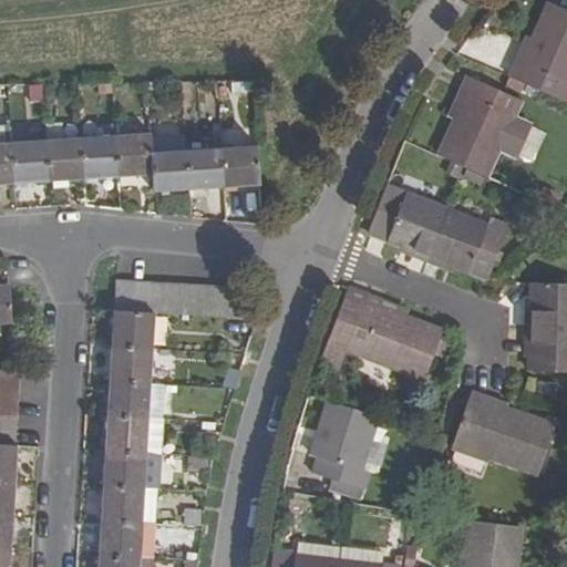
[(566,11),(550,4),(523,66),(515,63),(508,79),(562,102),(566,89),(566,11)]
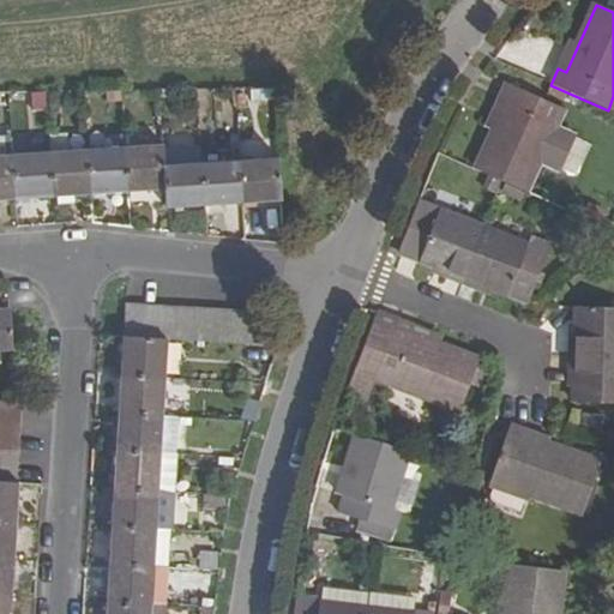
[(506,104),(476,172),(525,193),(563,109),(507,83),(499,100),(506,104)]
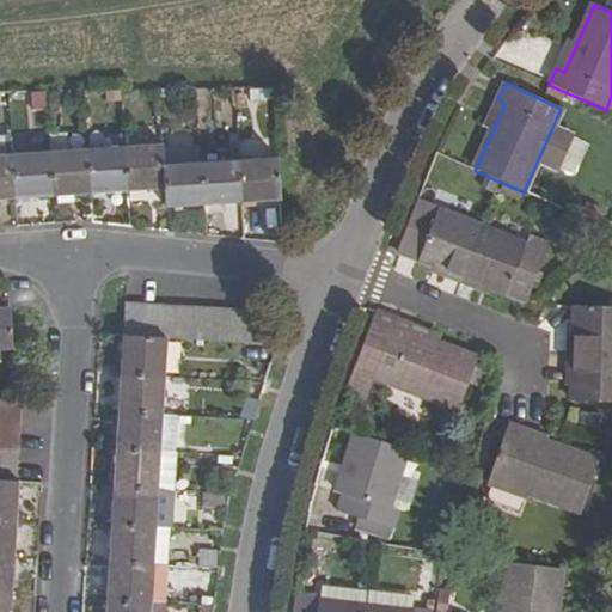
[(163,147),(127,150),(130,194),(166,191),(164,167),(163,147)]
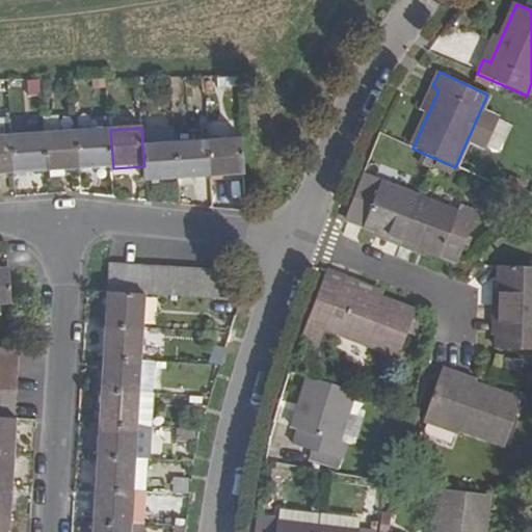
[(113,168),(110,130),(77,133),(79,170),(113,168)]
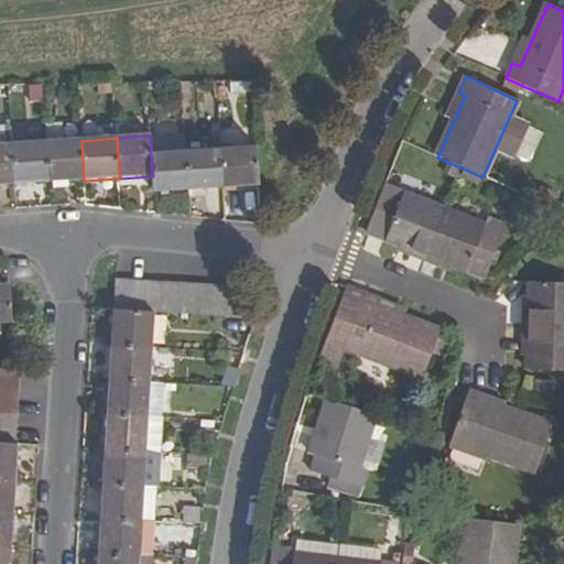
[(84,181),(82,141),(46,143),(49,183),(84,181)]
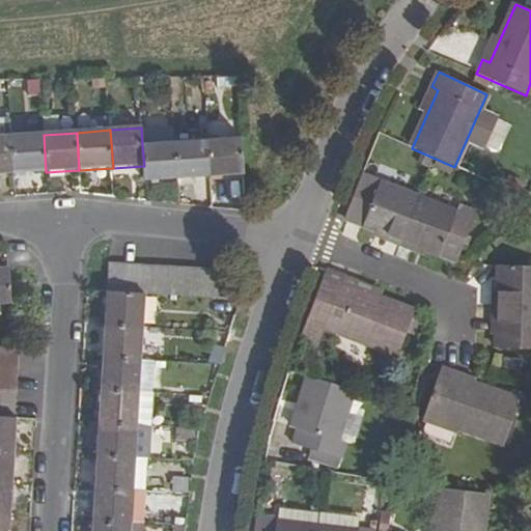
[(46,172),(44,135),(11,137),(14,174),(46,172)]
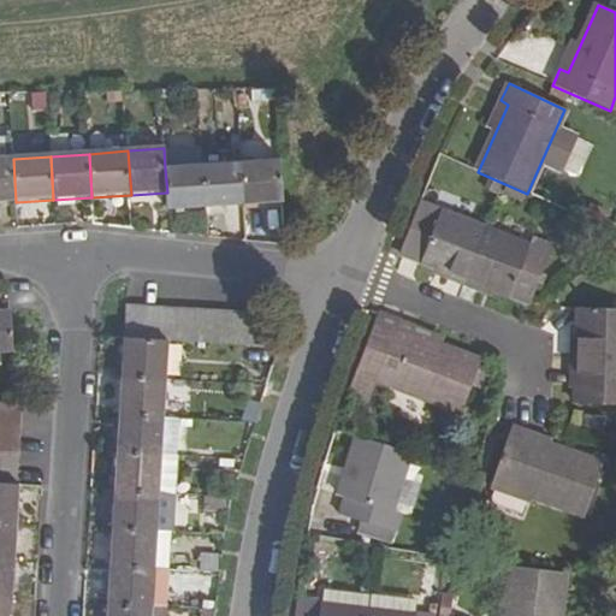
[(0,202),(16,202),(13,159),(0,159),(0,202)]
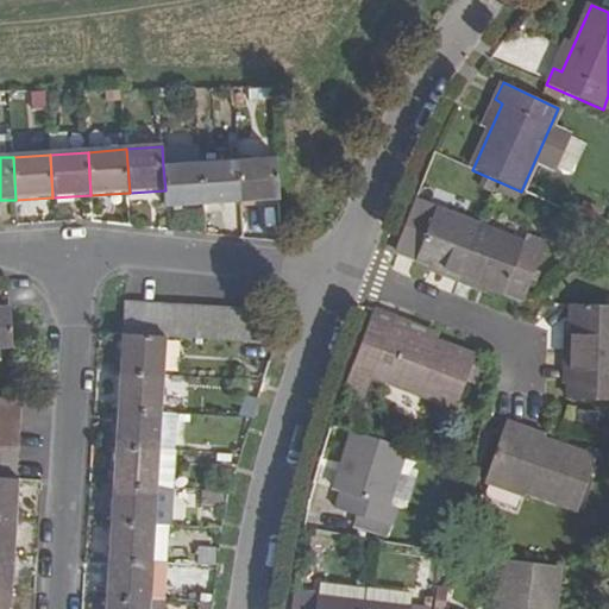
[(281,200),(278,159),(240,162),(243,202),(281,200)]
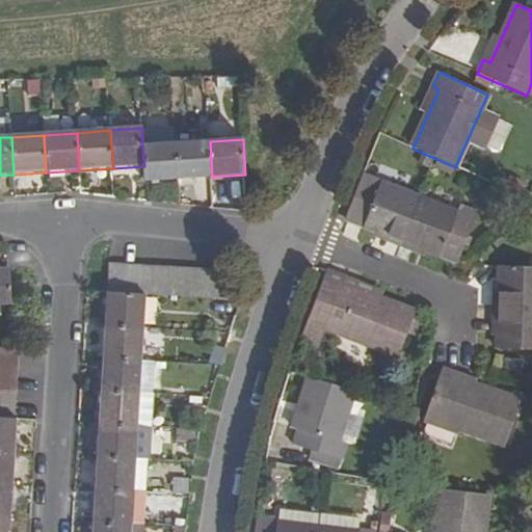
[(212,177),(210,141),(176,143),(179,179),(212,177)]
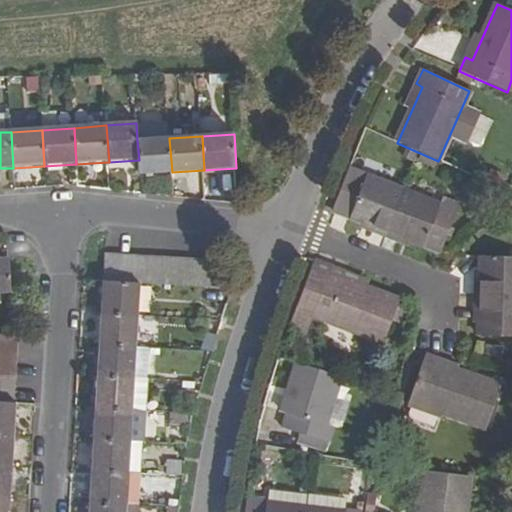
[(137,140),(139,160),(140,174),(172,172),(169,138),(137,140)]
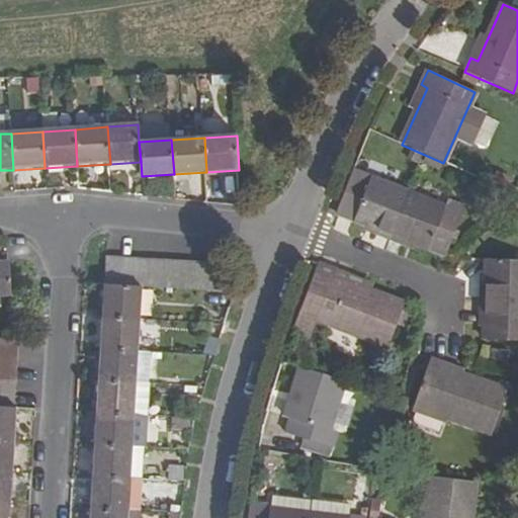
[(409,192),(352,170),(336,212),(377,229),(375,234),(389,239),(409,192)]
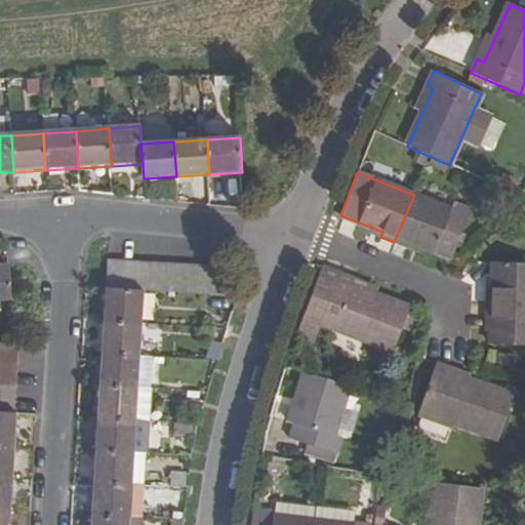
[(414,195),(394,242),(409,249),(412,244),(434,253),(451,210),(414,195)]
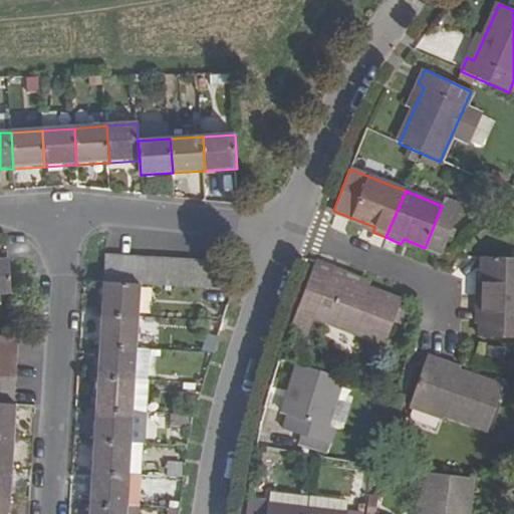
[(513,196),(503,203),(511,218),(513,216),(513,196)]
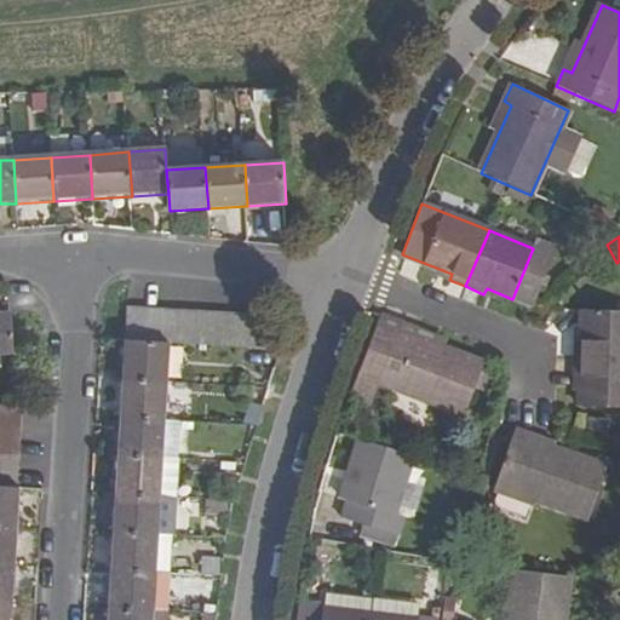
[(575,343),(574,359),(619,360),(619,311),(583,311),(581,342),(575,343)]
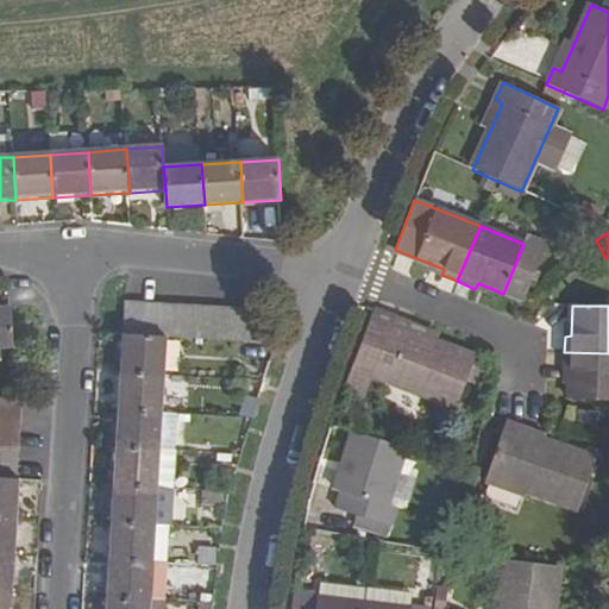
[(0,349),(13,349),(11,307),(0,307),(0,349)]
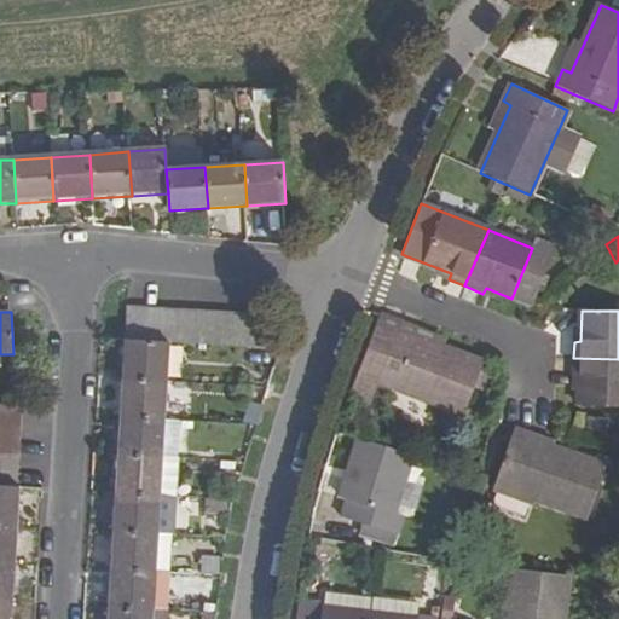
[(379,316),(348,398),(369,406),(377,382),(463,416),(484,365),(414,337),(417,330),(379,316)]
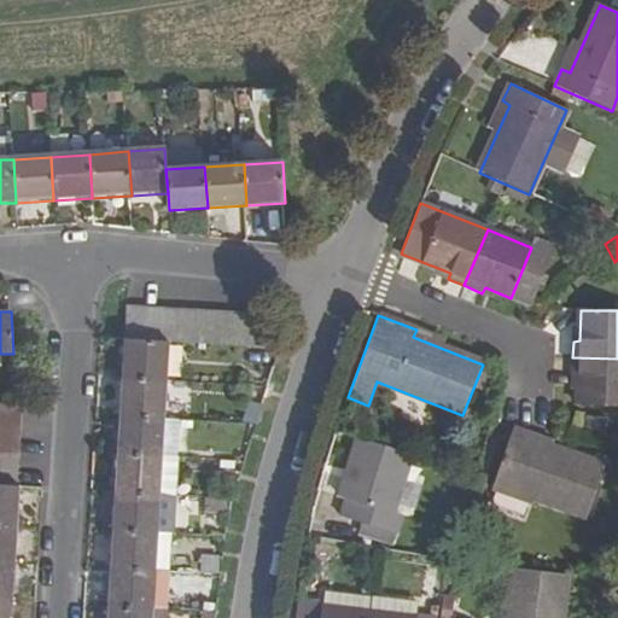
[(124,340),(122,379),(167,383),(169,344),(127,340),(124,340)]
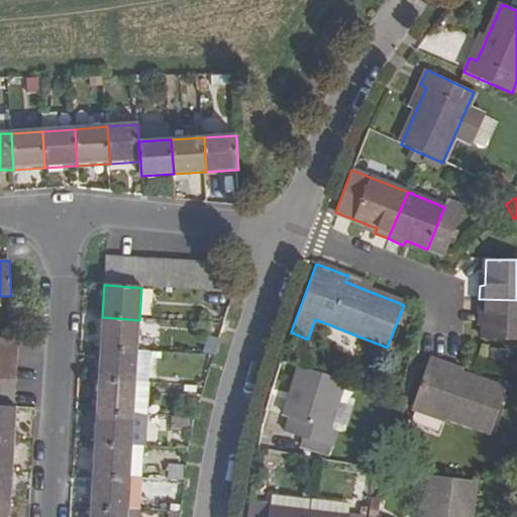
[(516,341),(516,300),(479,299),(479,316),(484,316),(483,340),(516,341)]
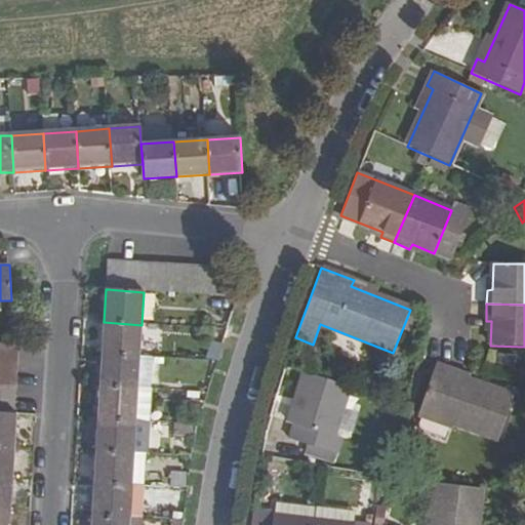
[(142,325),(104,322),(103,355),(139,357),(142,325)]
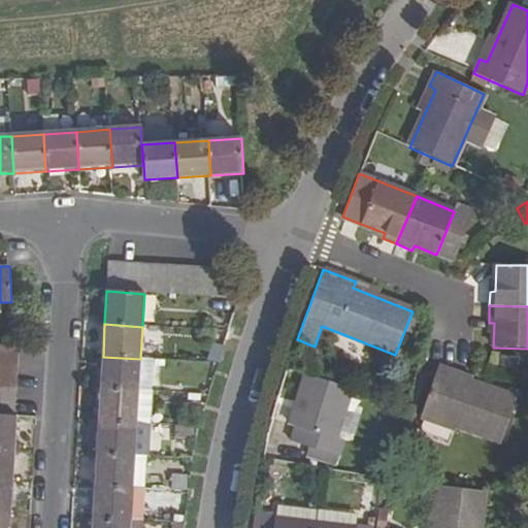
[(103,357),(101,389),(138,391),(140,359),(103,357)]
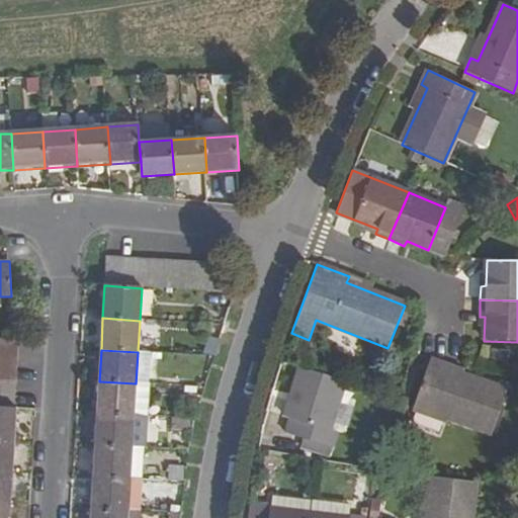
[(492,433),(506,391),(453,372),(454,368),(430,360),(413,412),(446,424),(447,419),(492,433)]
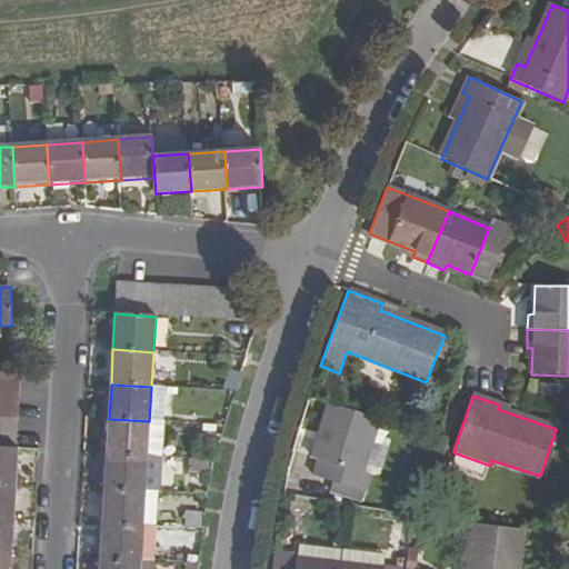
[(329,403),(312,458),(319,460),(313,477),(363,493),(369,477),(361,473),(379,419),(329,403)]
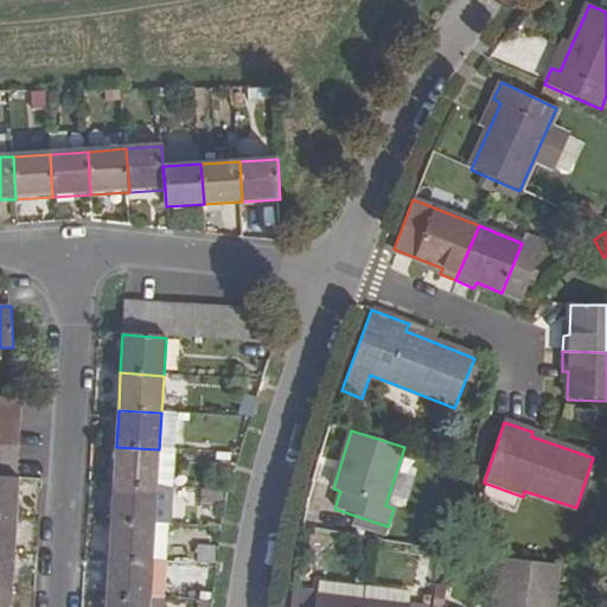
[(159,449),(116,447),(114,484),(157,486),(159,449)]
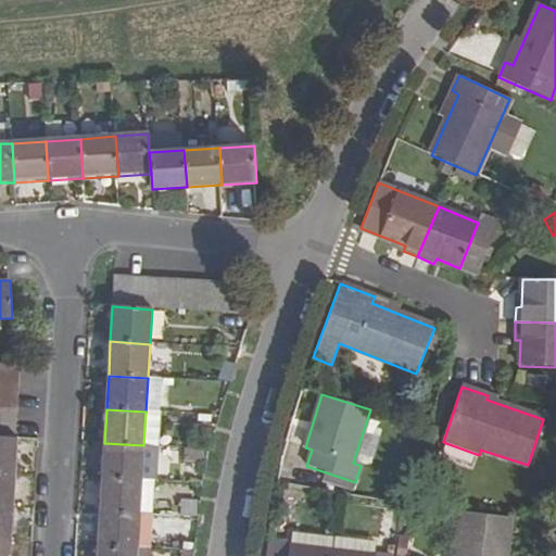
[(16,439),(0,437),(0,471),(16,474),(19,439),(16,439)]
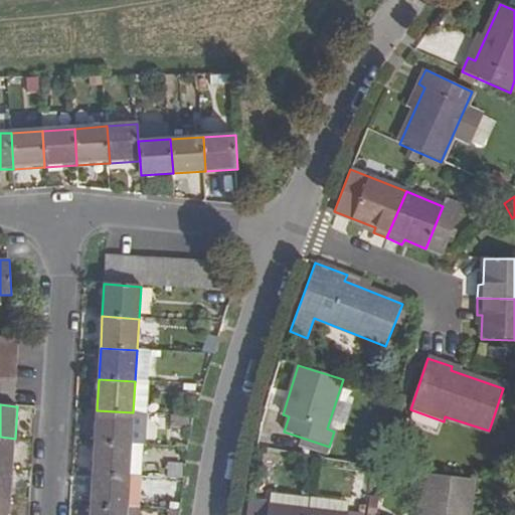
[(97,410),(95,443),(131,445),(133,412),(97,410)]
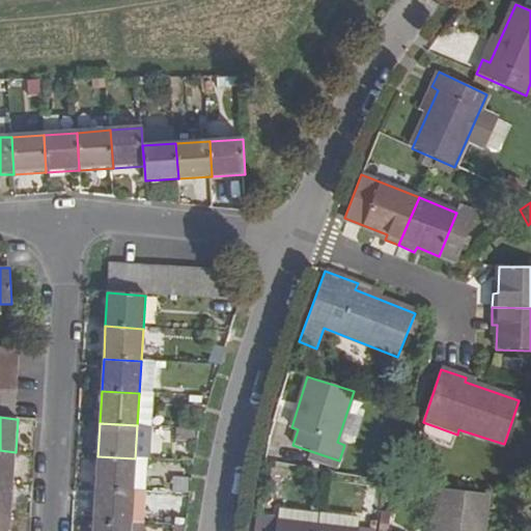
[(16,452),(0,450),(0,484),(15,485),(16,452)]
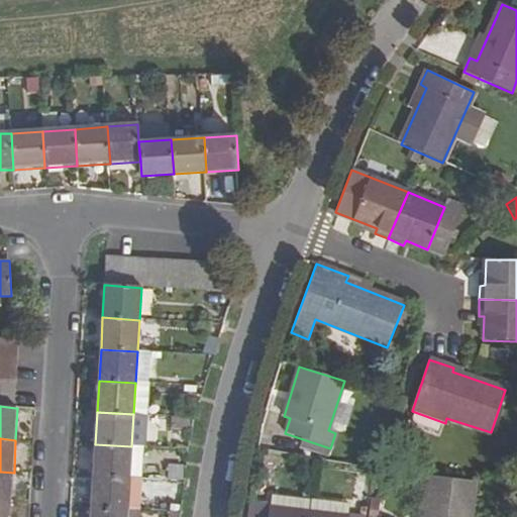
[(131,446),(95,444),(93,476),(129,479),(131,446)]
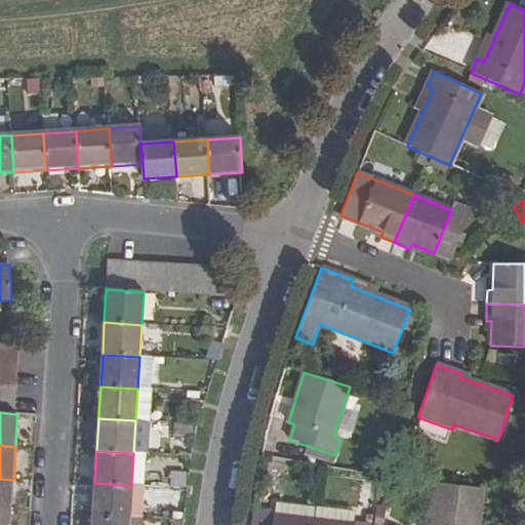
[(0,511),(12,512),(14,480),(0,479),(0,511)]
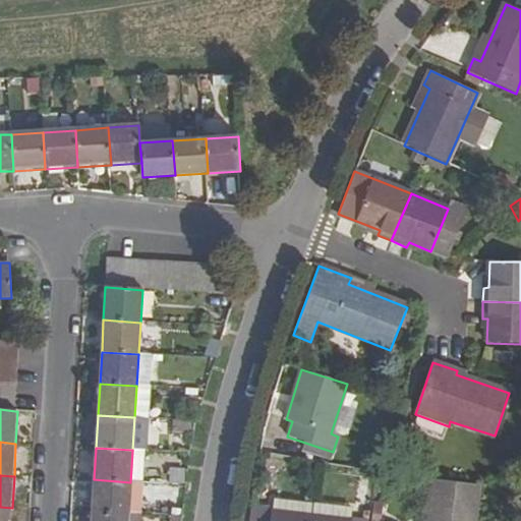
[(94,479),(92,512),(128,514),(130,482),(94,479)]
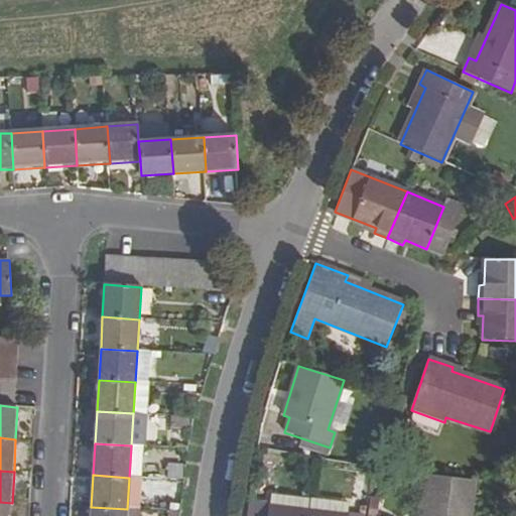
[(470,515),(475,482),(429,476),(424,515),(470,515)]
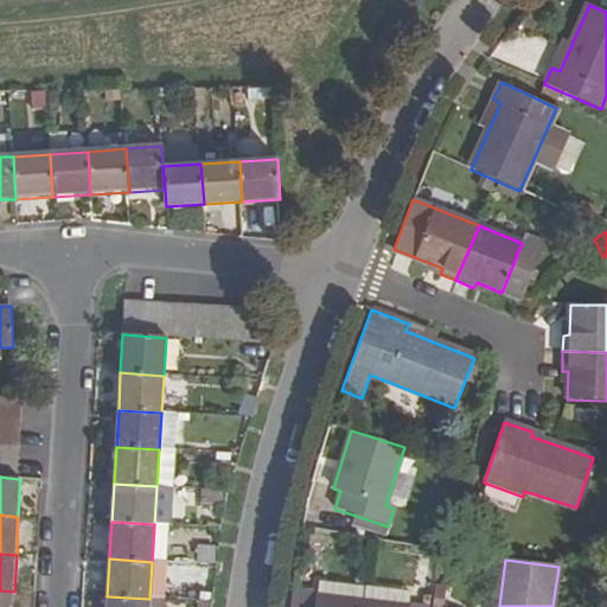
[(291,594),(288,606),(362,606),(364,588),(320,583),(319,596),(291,594)]
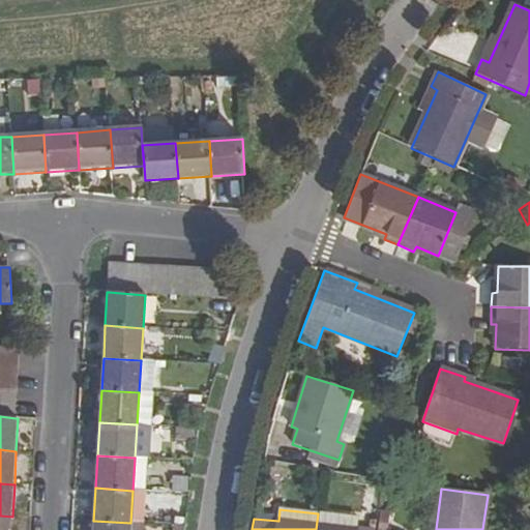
[(318,513),(316,529),(356,529),(358,518),(318,513)]
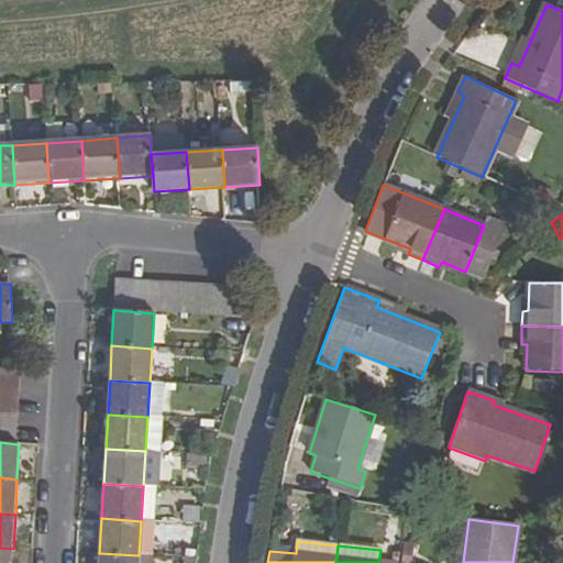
[(0,562),(11,562),(13,549),(0,548),(0,562)]
